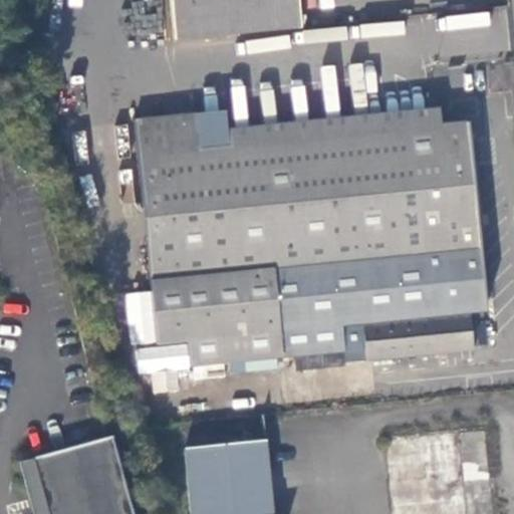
[(170,0),(175,40),(300,28),(297,0),(170,0)]
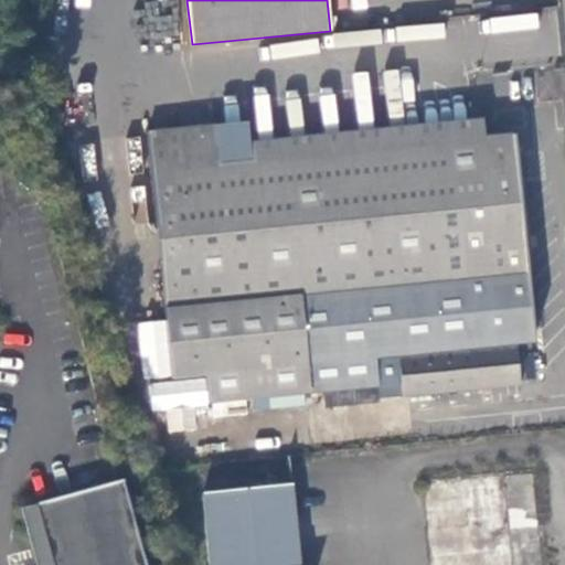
[(249,121),(148,130),(172,379),(206,375),(209,403),(377,386),(375,359),(400,356),(404,397),(521,385),(518,351),(509,351),(509,345),(533,343),(533,336),(515,146),(514,132),(486,136),(483,119),(464,121),(252,140),(249,121)]
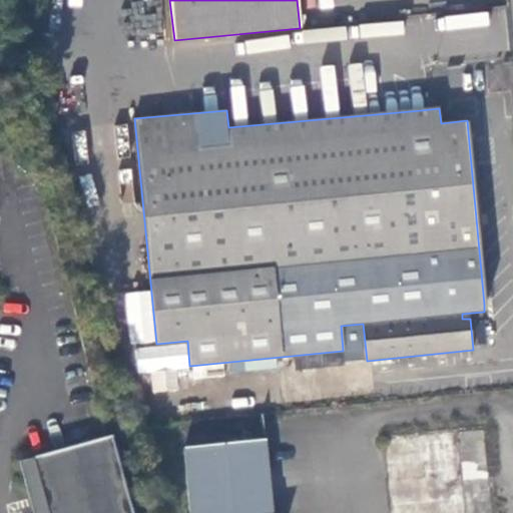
[(175,388),(173,371),(153,374),(155,390),(175,388)]
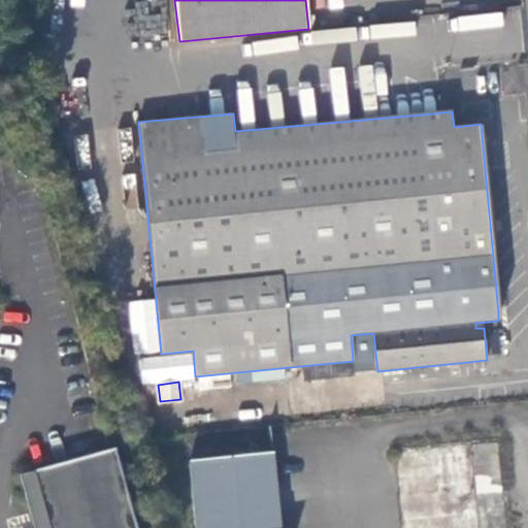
[(138,527),(118,452),(37,473),(38,474),(52,527),(138,527)]
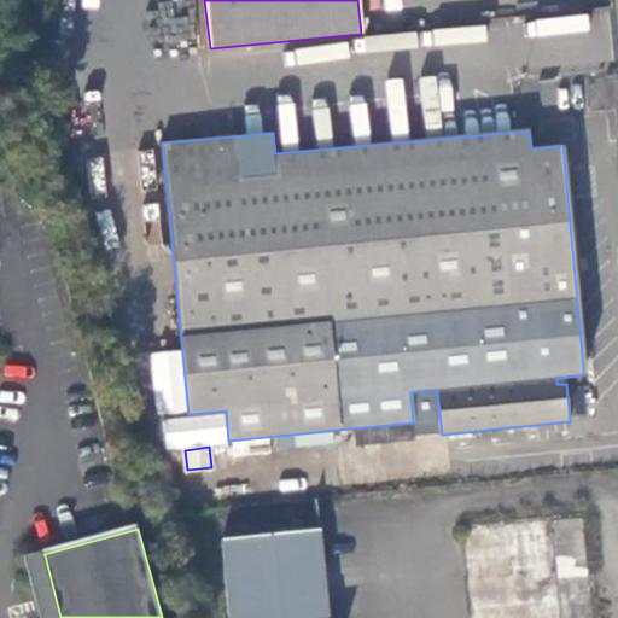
[(327,617),(319,530),(221,540),(228,617),(327,617)]
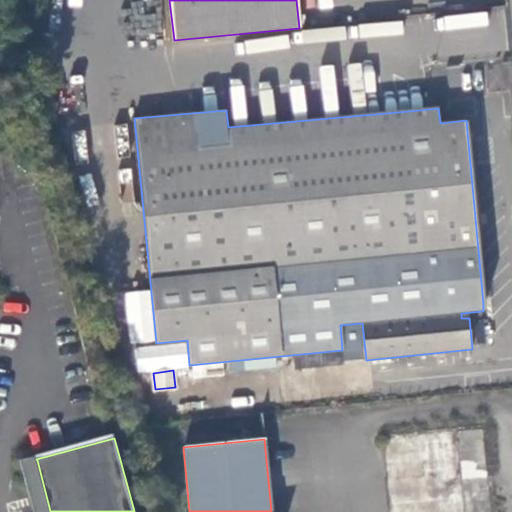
[(37,511),(50,511),(37,460),(24,464),(37,511)]
